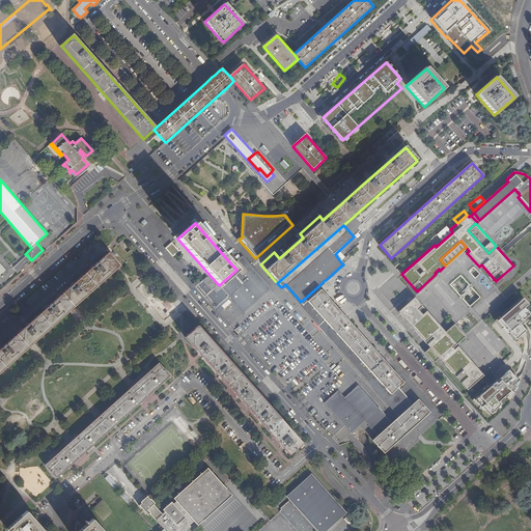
[(344,258),(338,251),(335,254),(340,261),(344,258)]
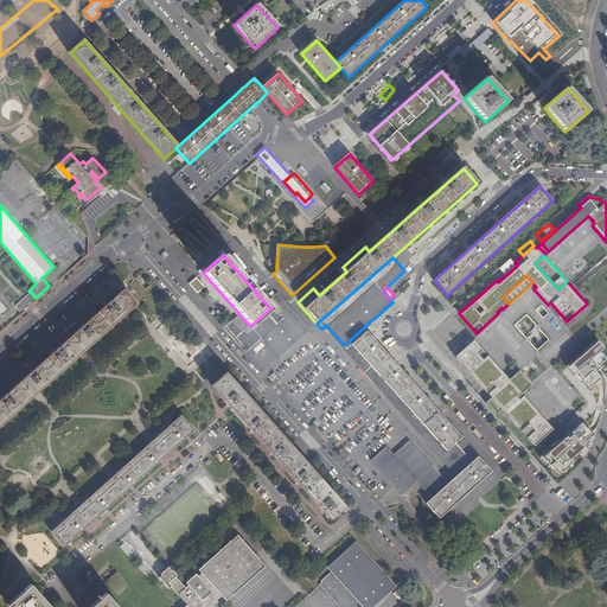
[(116,323),(139,304),(125,288),(0,400),(0,426),(102,336),(116,323)]
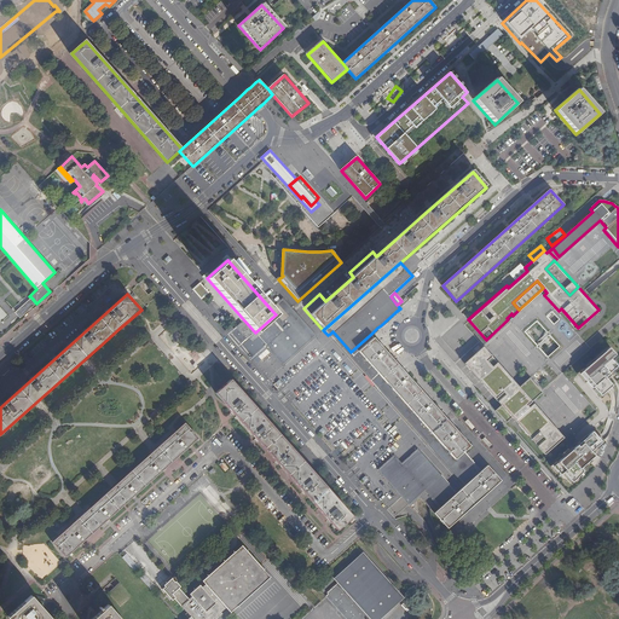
[(36,304),(32,298),(15,312),(21,318),(36,304)]
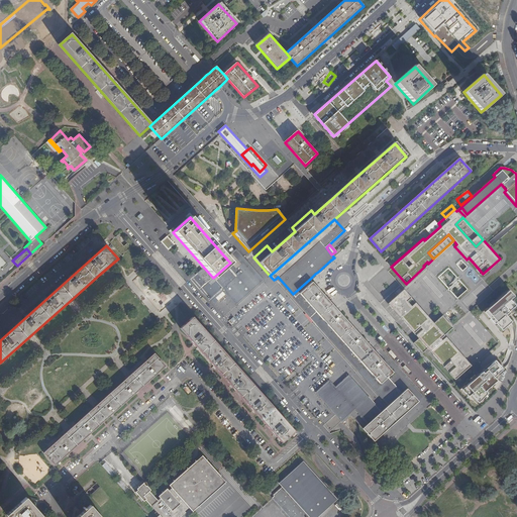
[(234,252),(237,255),(246,266),(248,264),(237,250),(234,252)]
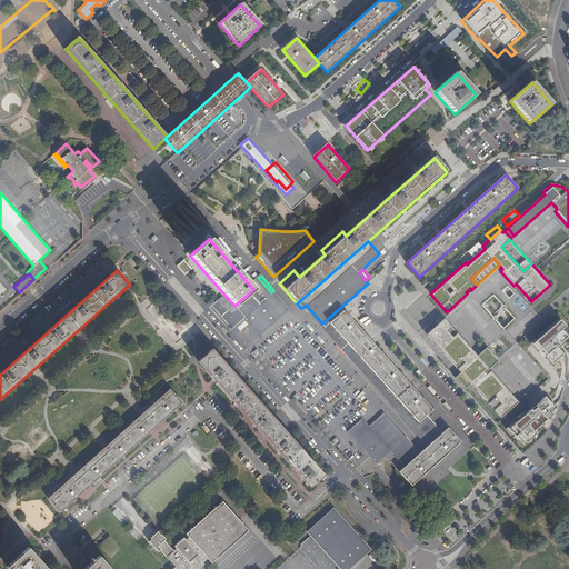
[(235,306),(225,295),(219,300),(213,305),(235,327),(236,326),(237,327),(246,319),(253,312),(259,319),(251,326),(261,337),(289,312),(261,281),(258,278),(250,286),(253,289),(235,306)]
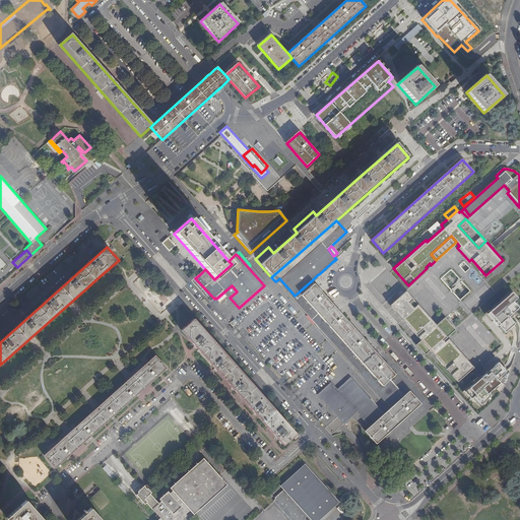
[(239,257),(264,285),(266,283),(250,265),(248,267),(239,257)]
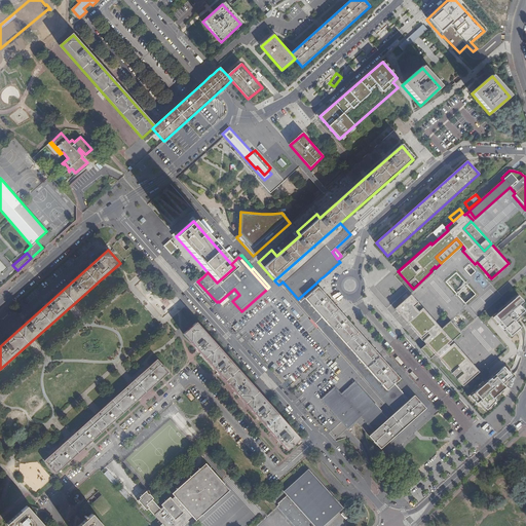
[(217,302),(197,282),(197,283),(216,303),(217,302)]
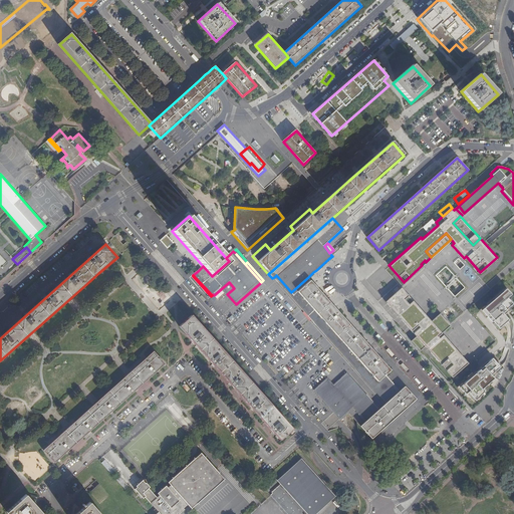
[(389,400),(374,384),(331,337),(276,275),(274,277),(343,354),(372,387),(387,402),(389,400)]
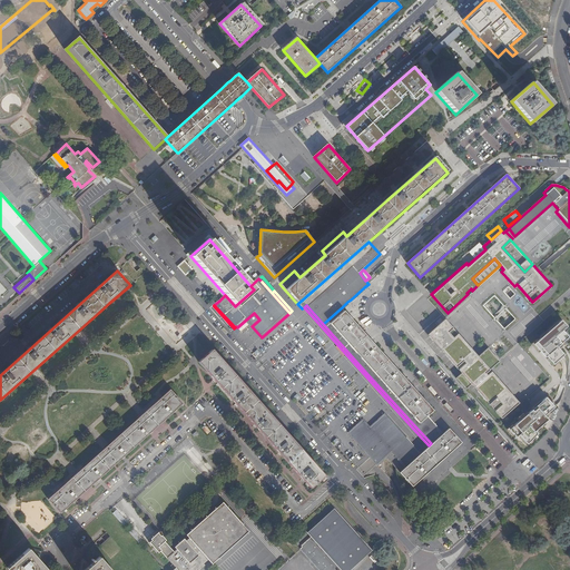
[(415,426),(426,416),(428,415),(433,411),(403,377),(343,310),(342,307),(323,324),(367,374),(415,426)]
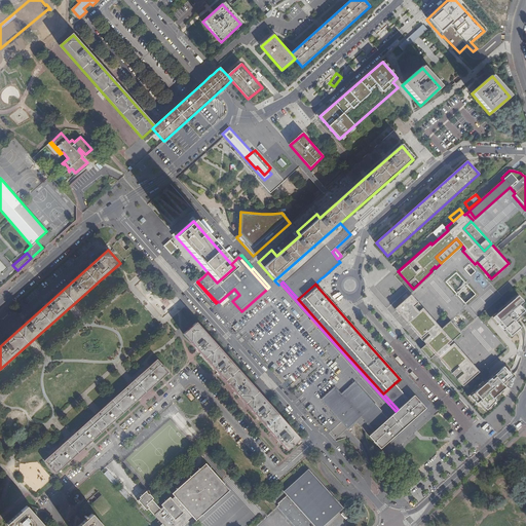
[(234,289),(227,295),(232,301),(239,295),(234,289)]
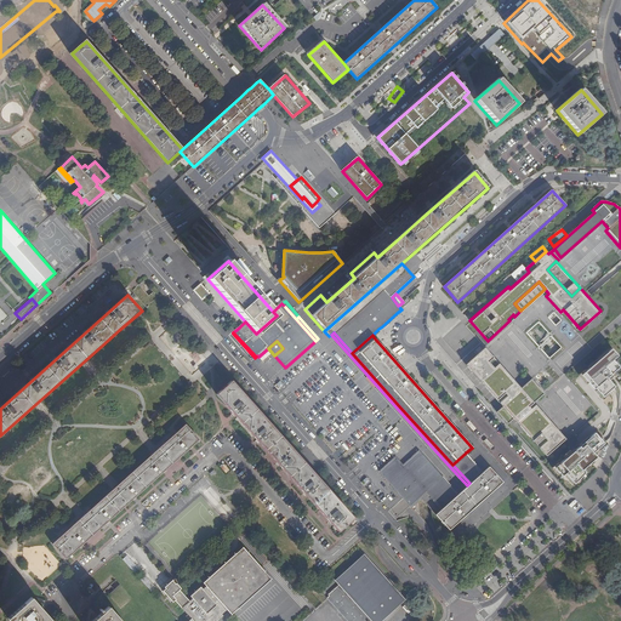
[(468,366),(469,365),(479,357),(513,396),(520,388),(484,347),(467,364),(468,366)]
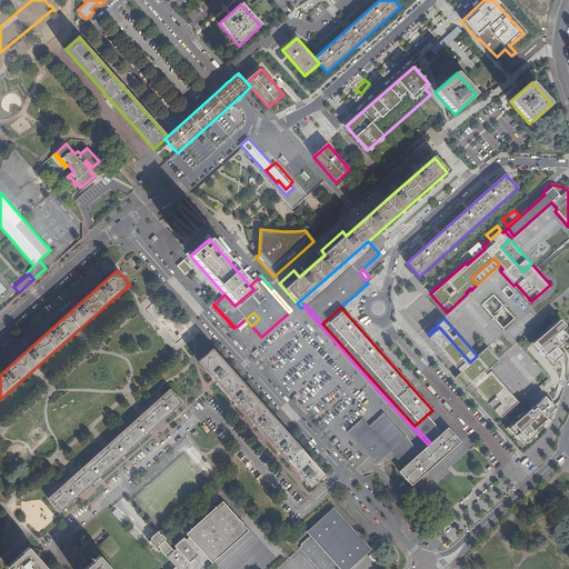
[(559,318),(531,343),(552,367),(566,355),(559,348),(568,338),(568,335),(565,330),(568,328),(559,318)]
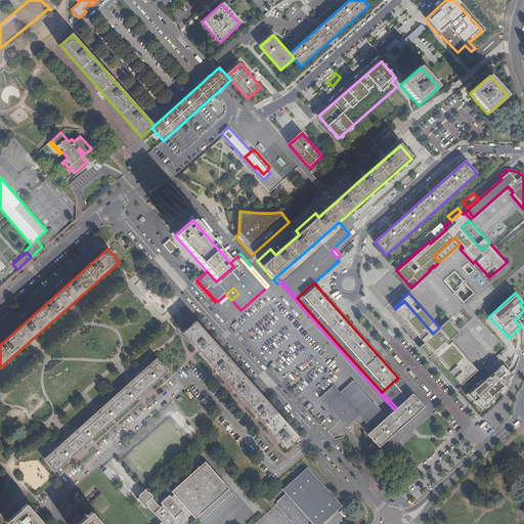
[(396,308),(395,309),(404,318),(403,319),(413,331),(421,337),(425,342),(435,352),(440,358),(439,359),(453,373),(462,382),(470,375),(444,346),(450,340),(460,332),(448,319),(439,328),(433,334),(404,301),(396,308)]
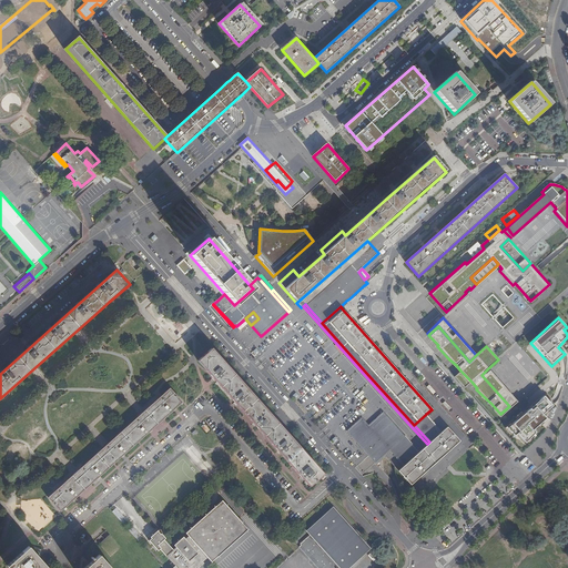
[(291,437),(213,351),(200,363),(310,486),(324,474),(291,437)]
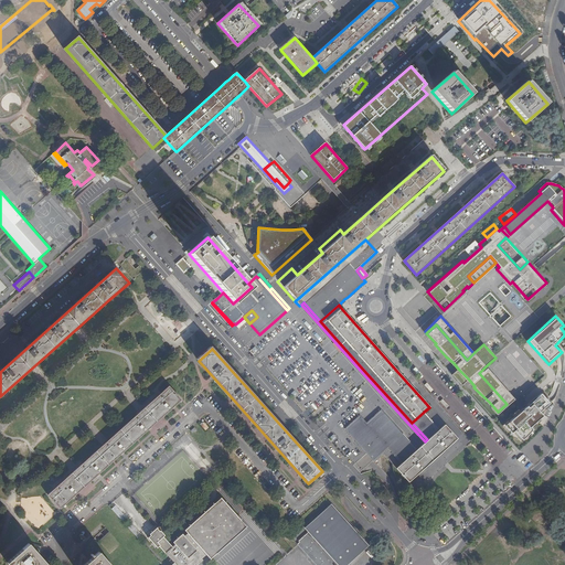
[(486,366),(479,373),(507,404),(498,412),(499,414),(515,398),(486,366)]
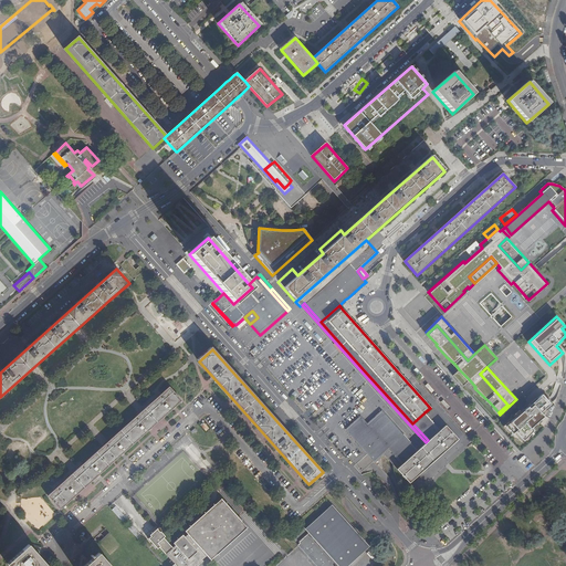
[(470,380),(459,369),(452,376),(462,387),(470,380)]
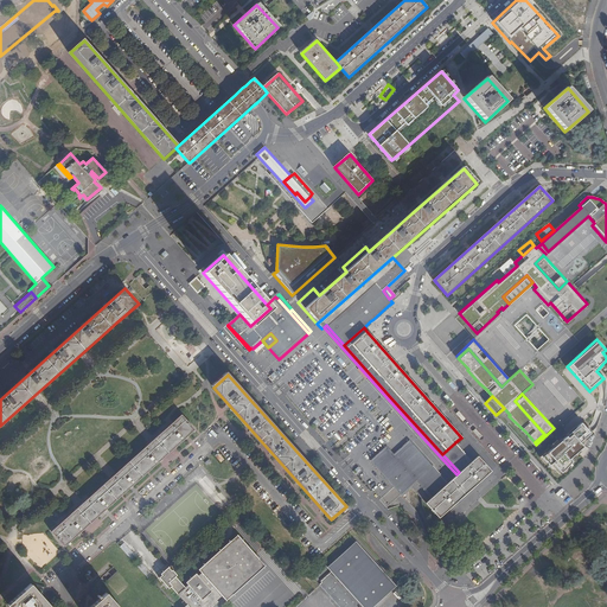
[(183,416),(178,420),(57,528),(52,532),(65,547),(196,430),(183,416)]
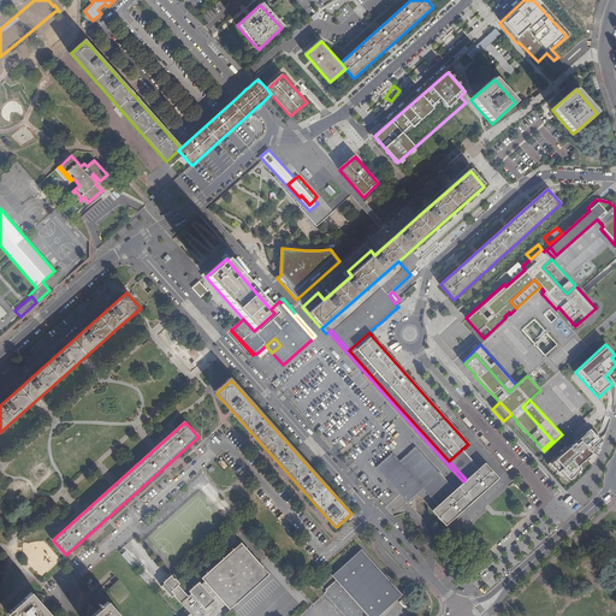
[(600,442),(588,428),(550,463),(568,483),(584,469),(580,466),(594,454),(591,450),(600,442)]
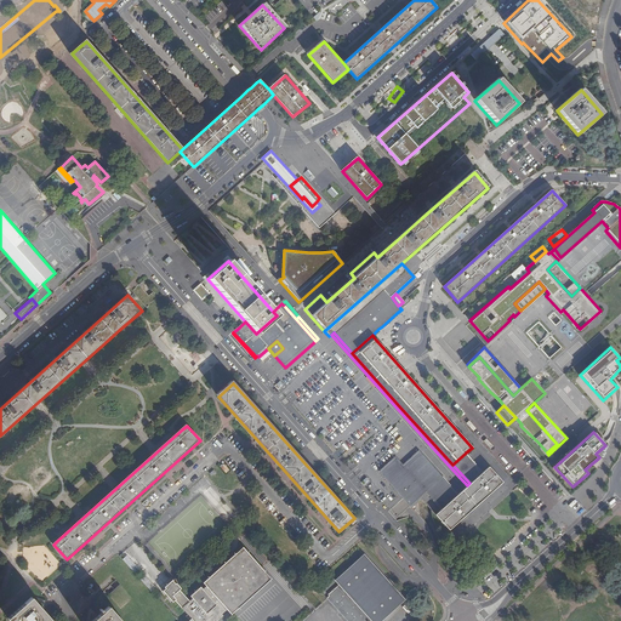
[(457,494),(439,473),(420,451),(403,465),(397,457),(381,472),(402,495),(410,505),(426,491),(426,490),(426,489),(439,478),(455,496),(457,494)]
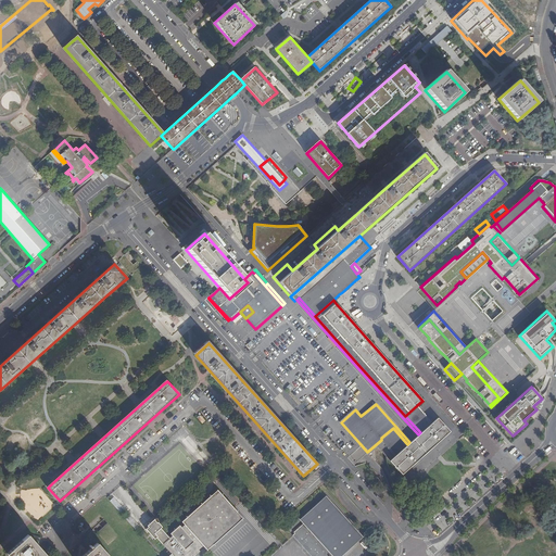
[(420,432),(432,421),(419,408),(418,408),(416,406),(405,416),(420,432)]
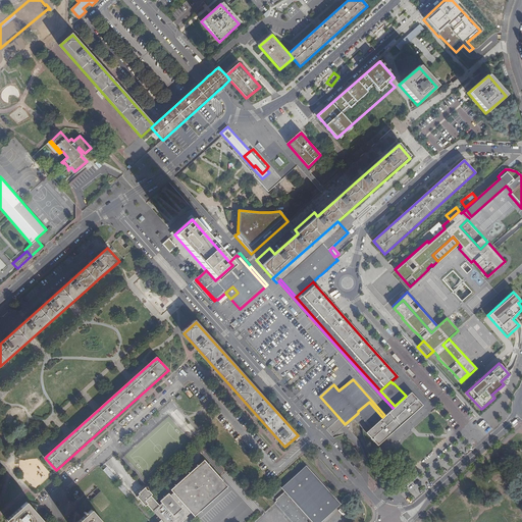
[(406,396),(395,406),(393,408),(384,415),(382,417),(371,427),(366,431),(377,444),(422,404),(411,392),(406,396)]
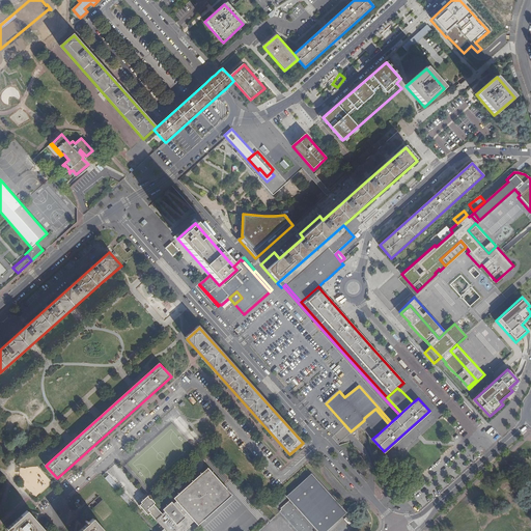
[(378,435),(389,424),(375,409),(364,418),(364,419),(364,420),(378,435)]
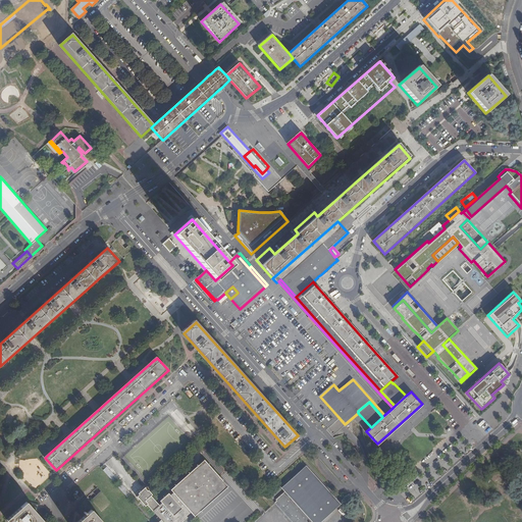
[(195,516),(227,486),(204,461),(171,490),(173,493),(191,511),(195,516)]
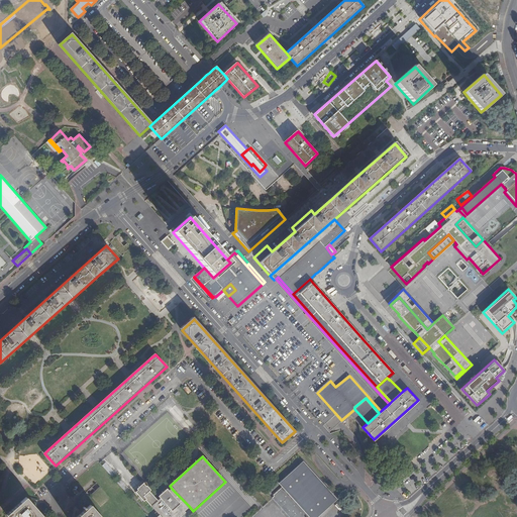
[(309,516),(315,516),(329,505),(336,499),(330,492),(302,461),(279,483),(282,486),(273,495),(292,516),(309,516)]
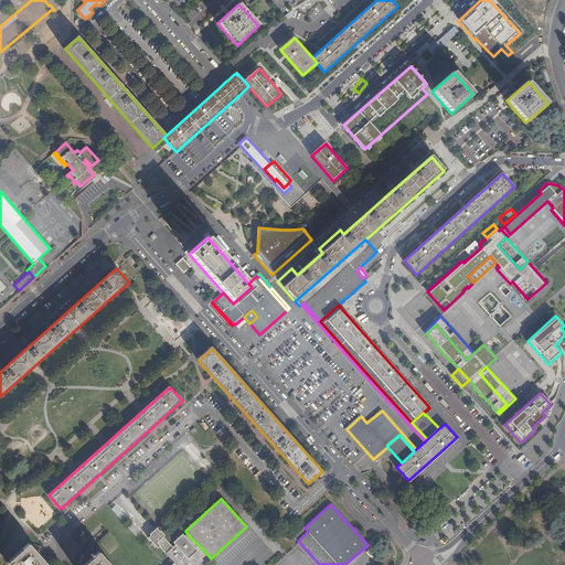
[(176,563),(174,563),(176,564),(192,564),(195,563),(196,564),(203,558),(202,557),(206,553),(188,534),(185,536),(183,534),(174,542),(177,544),(173,546),(161,532),(157,536),(153,533),(149,536),(159,547),(160,545),(176,563)]
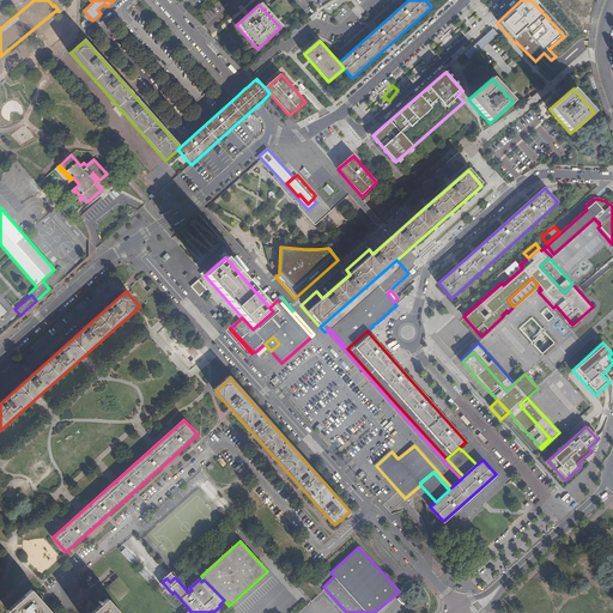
[(343,612),(346,612),(323,587),(321,588),(343,612)]
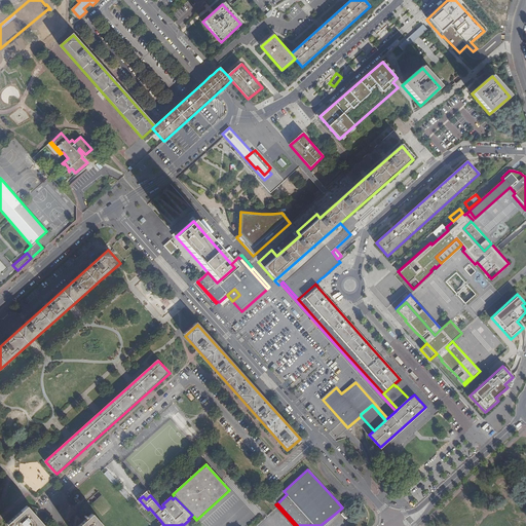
[(8,525),(43,525),(44,525),(27,506),(7,524),(8,525)]
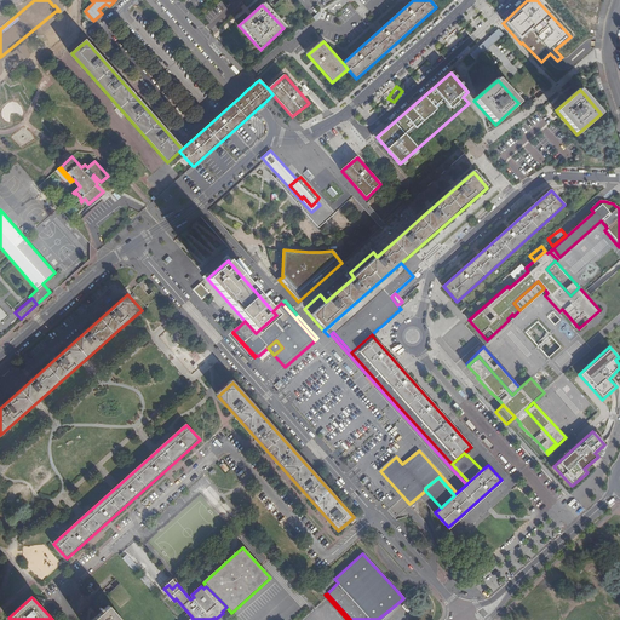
[(121,619),(109,606),(92,619),(121,619)]
